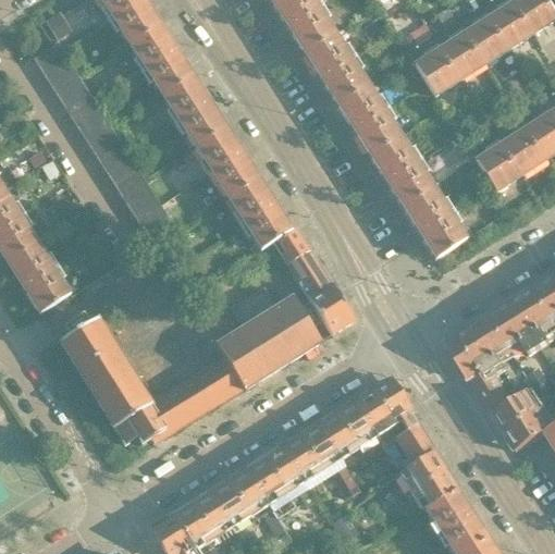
[(101,0),(130,44),(160,23),(145,0),(101,0)]
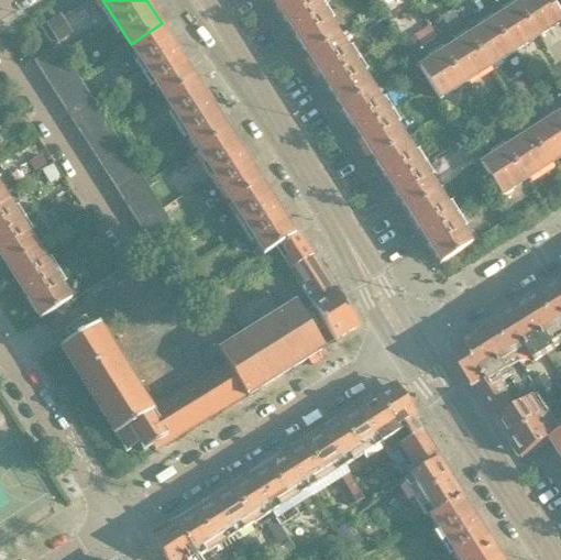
[(340,34),(318,0),(279,0),(275,3),(308,54),(340,34)]
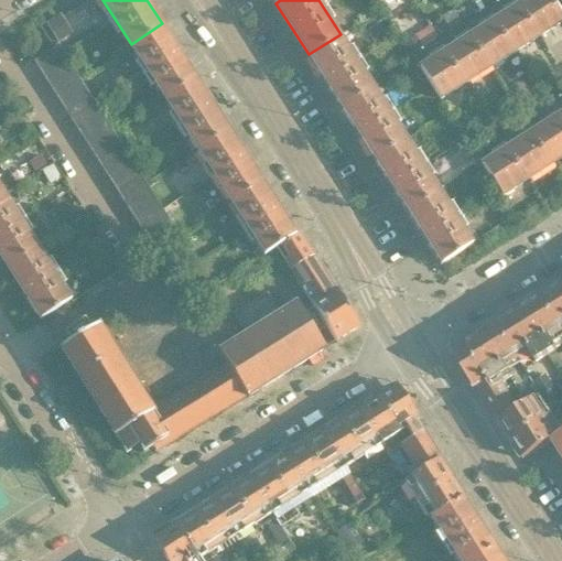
[(561,12),(554,0),(522,0),(520,1),(541,34),(561,20),(561,12)]
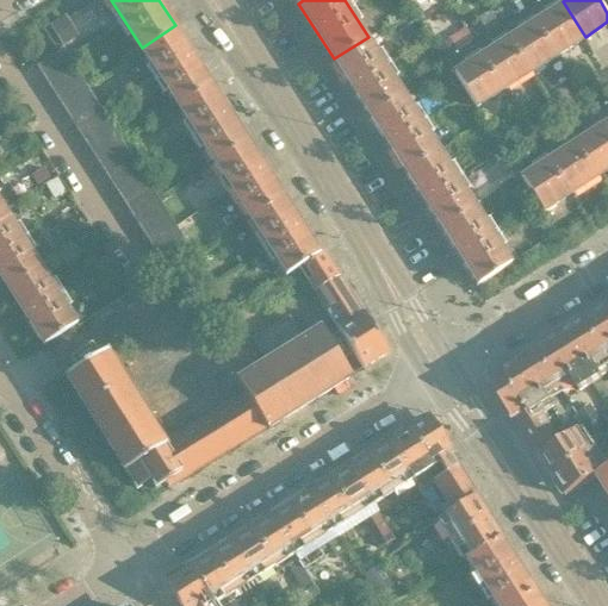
[(563,1),(537,18),(559,54),(585,37),(563,1)]
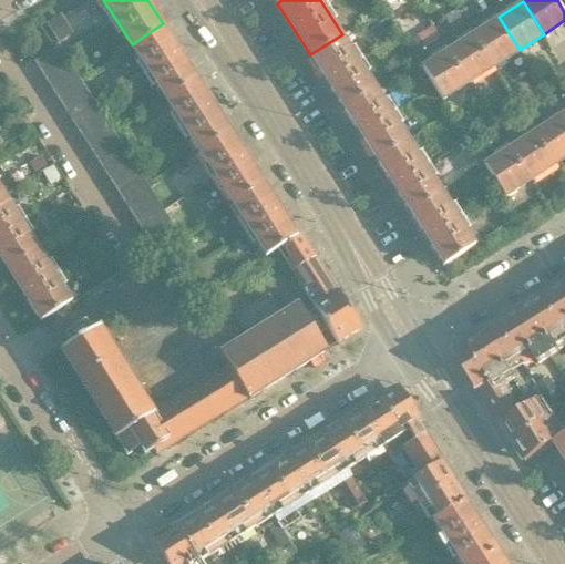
[(75,33),(63,13),(49,22),(61,42),(75,33)]
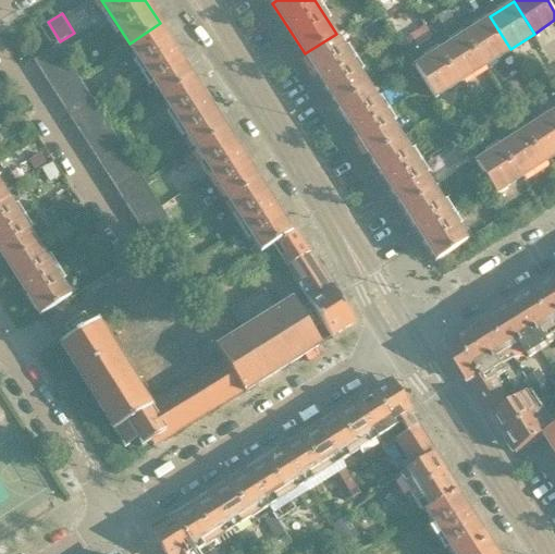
[(490,16),(465,32),(486,64),(510,49),(490,16)]
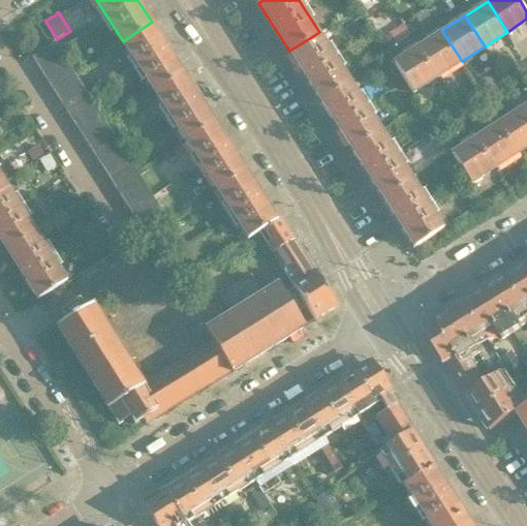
[(184,71),(152,22),(123,41),(154,90),(184,71)]
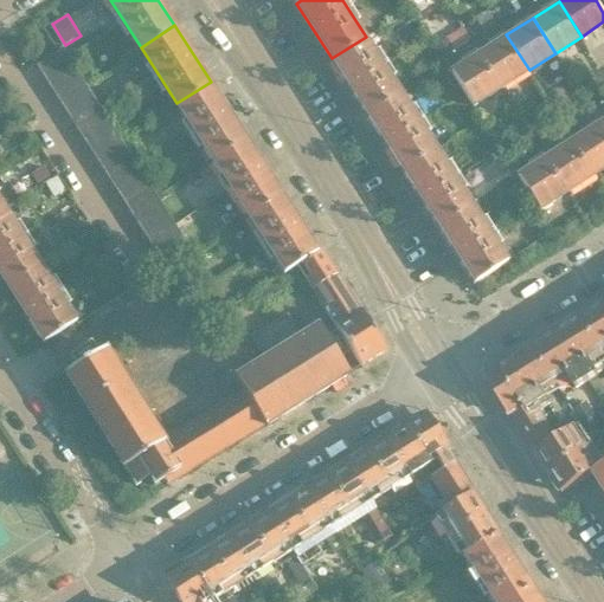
[(506,34),(480,51),(502,86),(529,70),(506,34)]
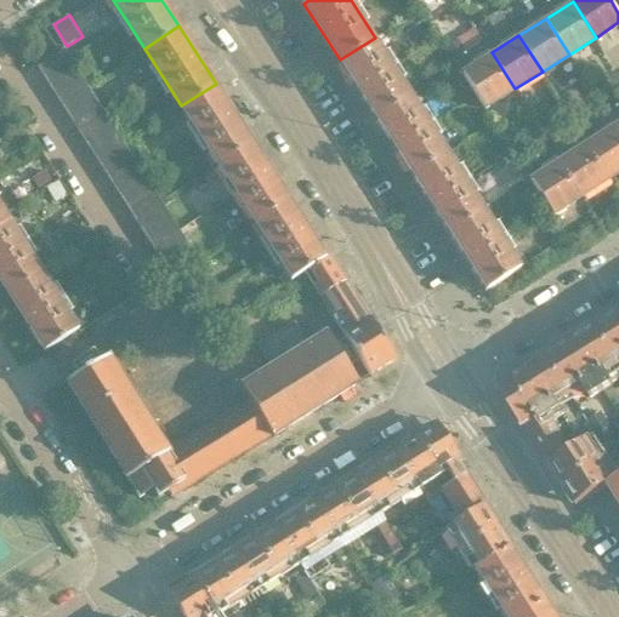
[(412,95),(375,38),(340,60),(376,116),(412,95)]
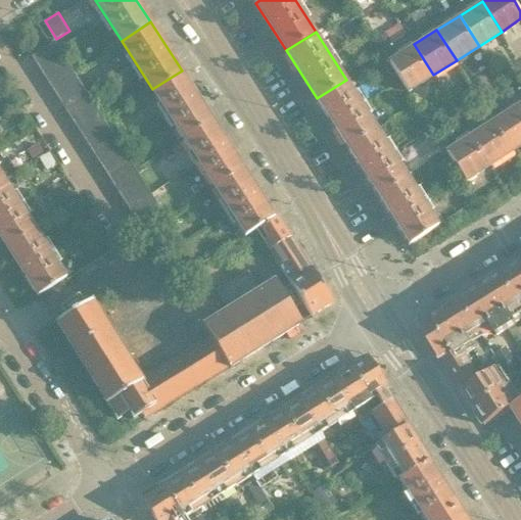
[(33,56),(41,69),(64,55),(55,41),(33,56)]
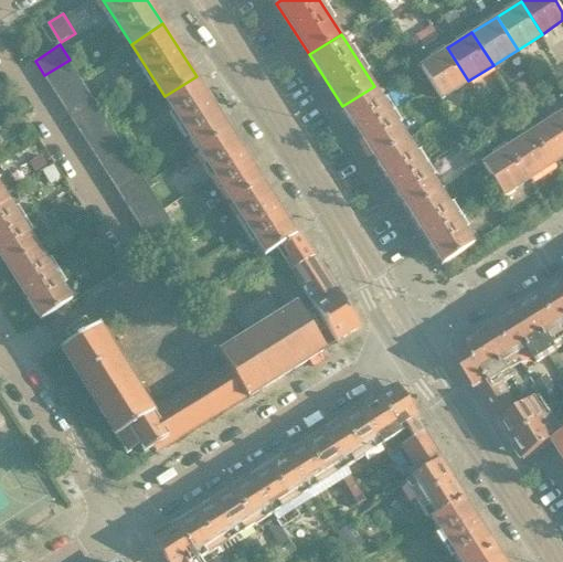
[(468,81),(447,48),(422,64),(443,97),(468,81)]
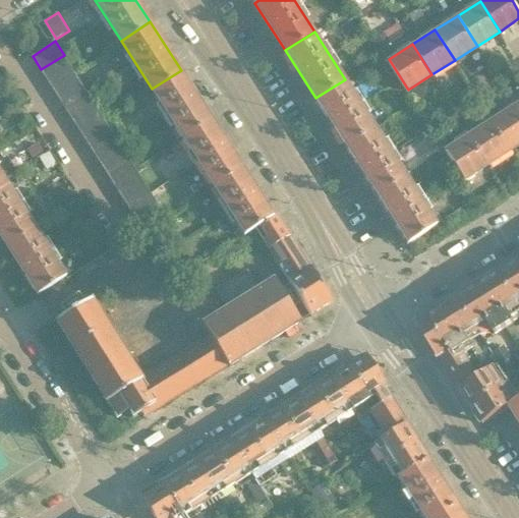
[(64,55),(41,69),(50,81),(72,67),(64,55)]
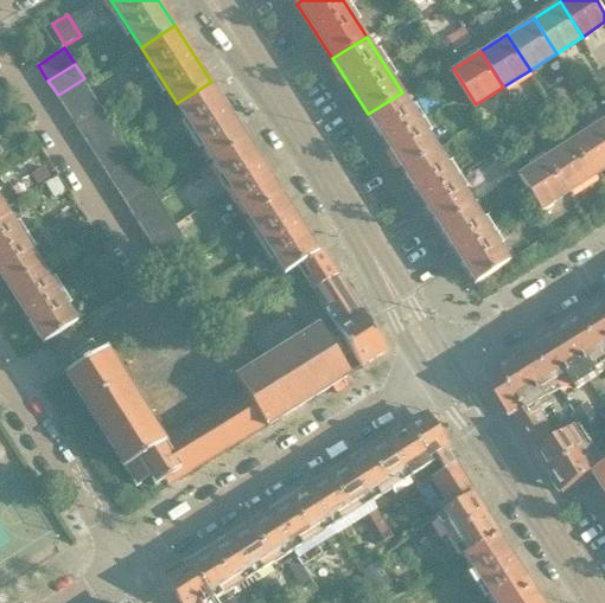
[(84,78),(58,95),(68,111),(94,94),(84,78)]
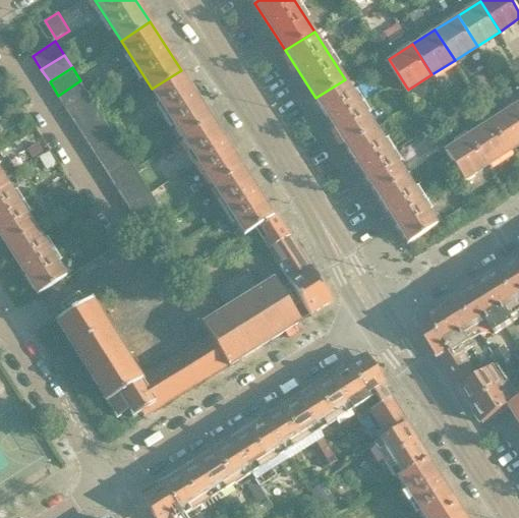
[(181,70),(152,89),(183,136),(212,117),(181,70)]
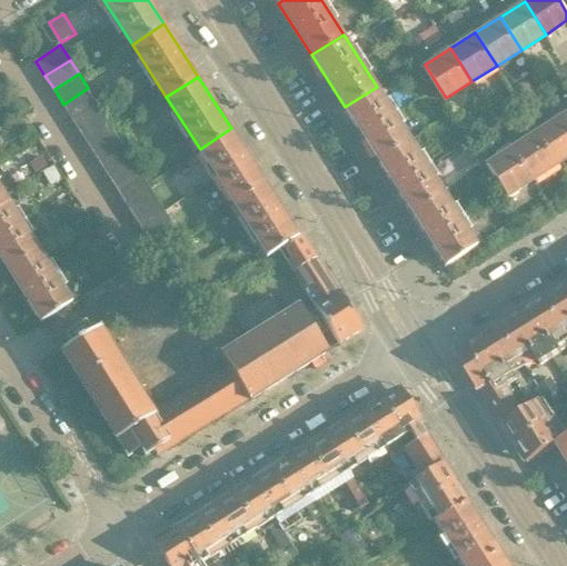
[(410,139),(377,87),(345,107),(378,160),(410,139)]
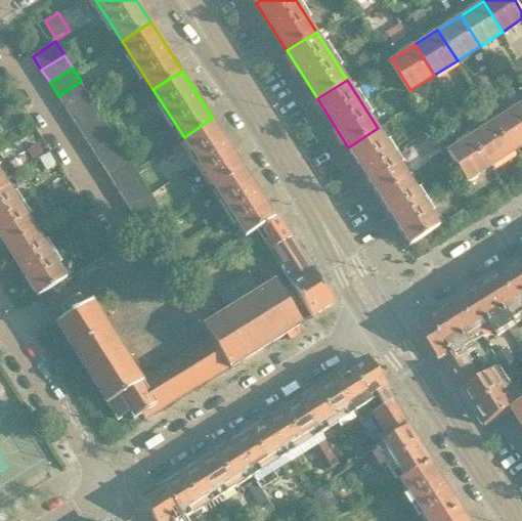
[(81,81),(58,96),(67,109),(89,94),(81,81)]
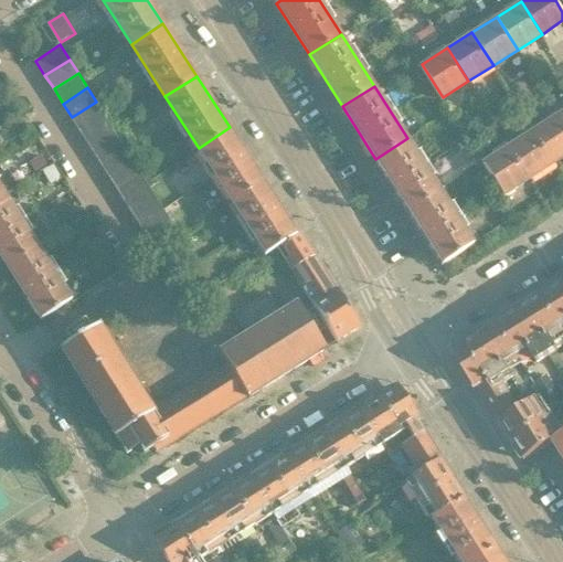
[(524,94),(514,99),(526,117),(535,110),(524,94)]
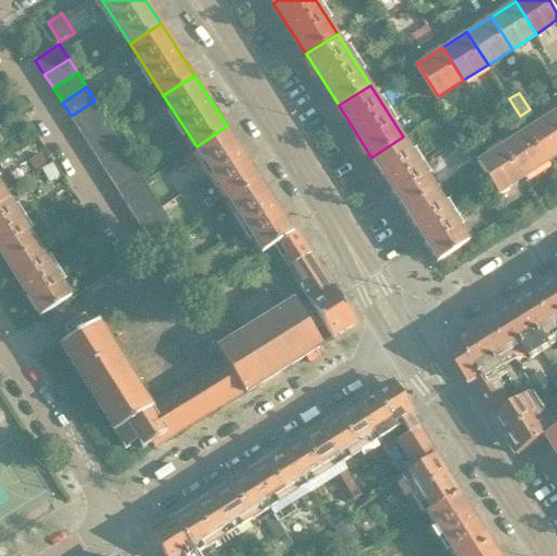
[(95,101),(71,116),(80,131),(104,115),(95,101)]
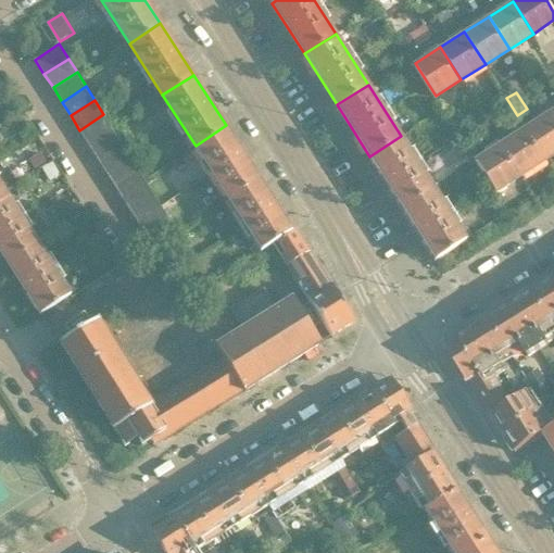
[(553,120),(549,112),(525,127),(545,160),(553,154),(553,120)]
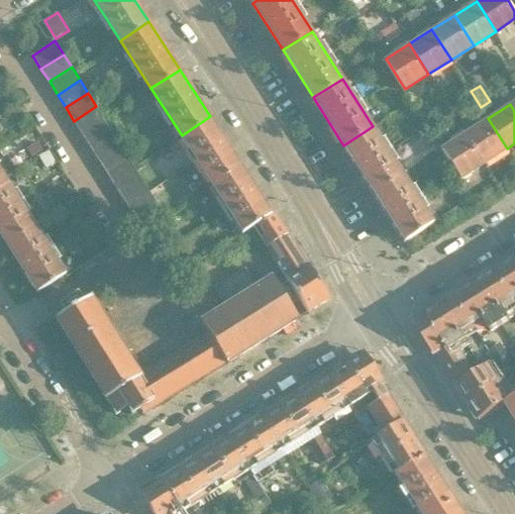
[(96,106),(74,121),(83,134),(105,120),(96,106)]
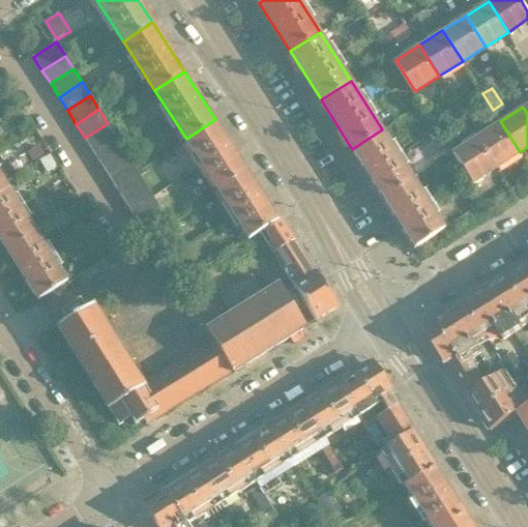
[(247,170),(215,119),(186,139),(217,188),(247,170)]
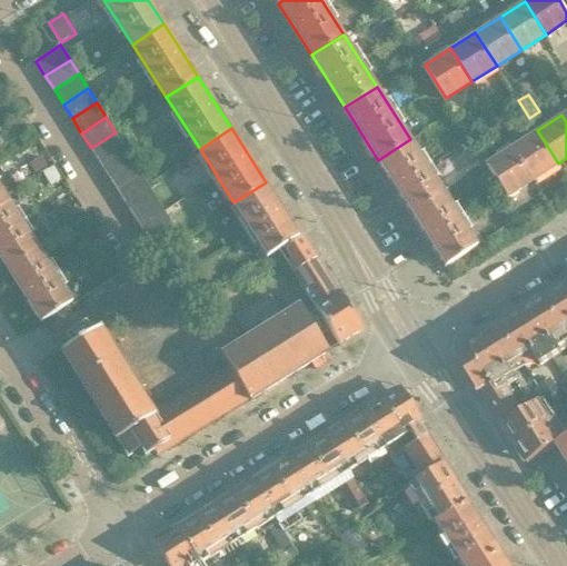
[(558,164),(537,130),(513,146),(534,179),(558,164)]
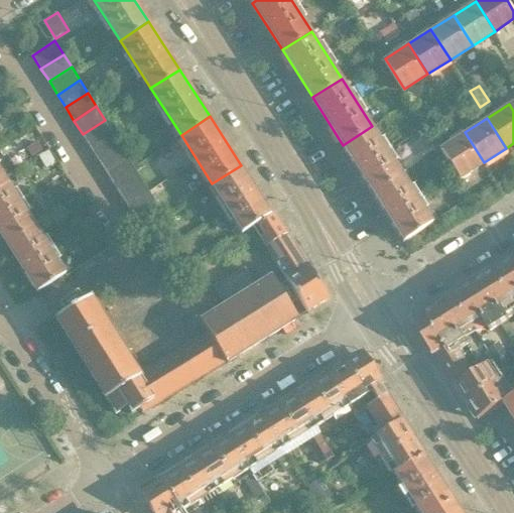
[(105,120),(83,134),(91,147),(113,133),(105,120)]
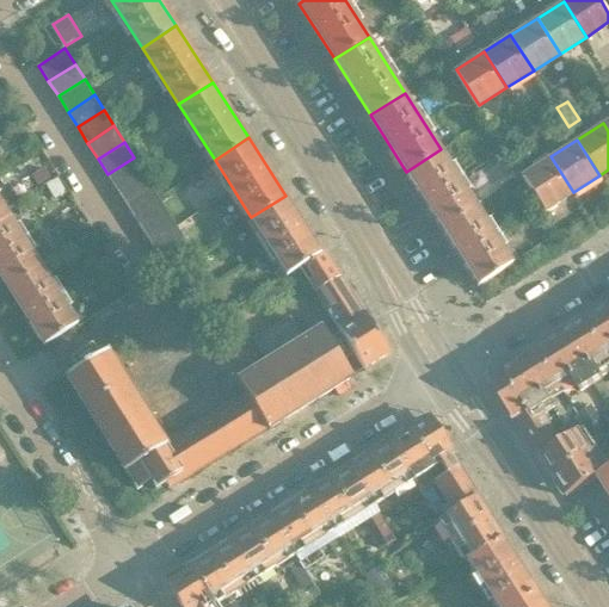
[(477,205),(441,149),(406,172),(442,228),(477,205)]
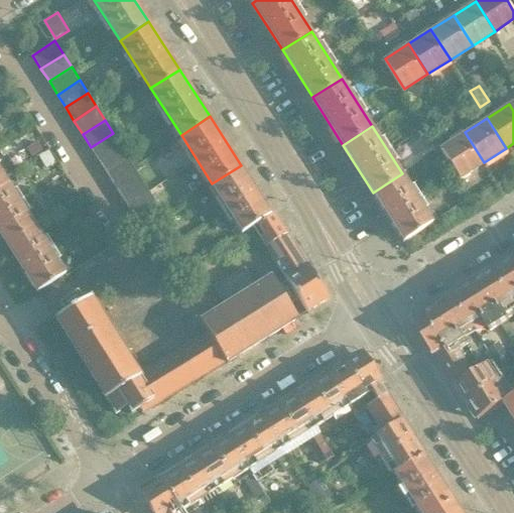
[(461,177),(484,162),(465,132),(441,147),(461,177)]
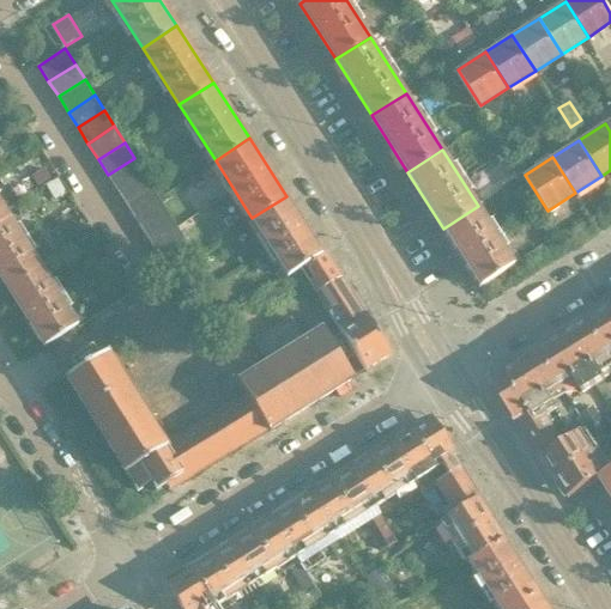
[(134,158),(108,175),(118,189),(144,172),(134,158)]
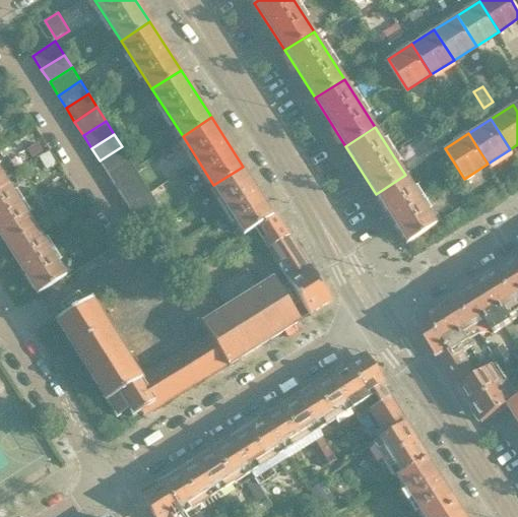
[(122,146),(100,160),(108,174),(130,159),(122,146)]
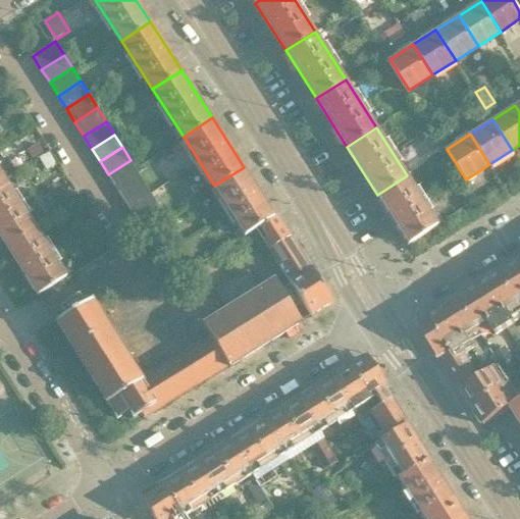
[(131,160),(108,174),(116,188),(139,172),(131,160)]
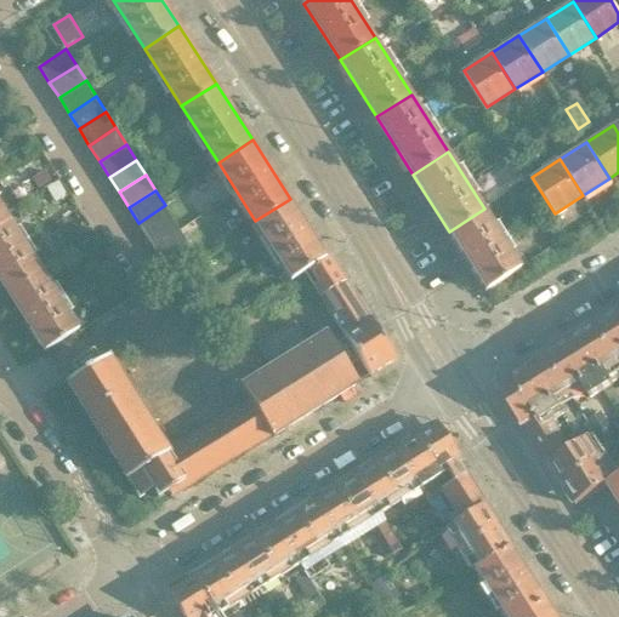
[(290,199),(255,221),(291,279),(305,270),(306,269),(327,256),(290,199)]
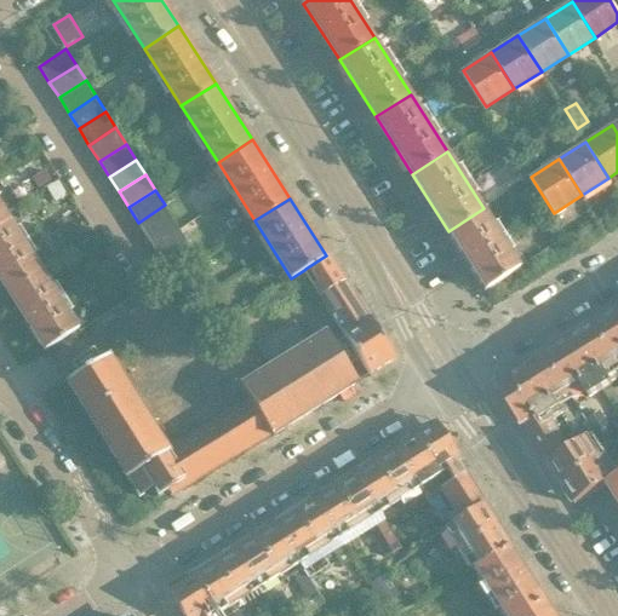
[(165,205),(138,223),(149,239),(176,222),(165,205)]
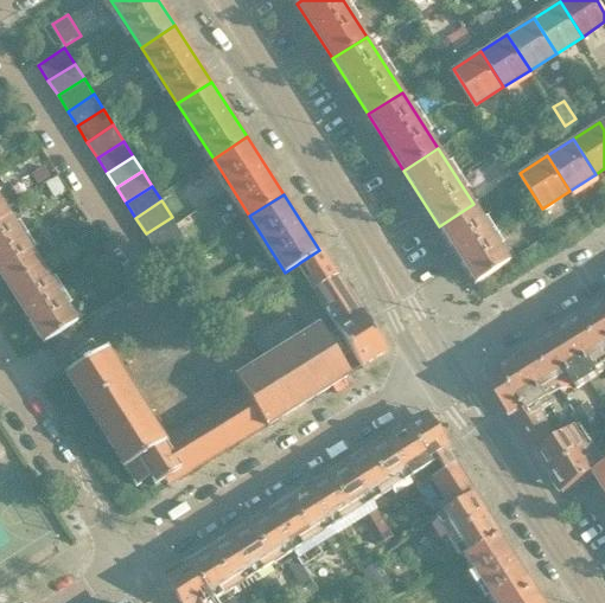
[(473,204),(439,226),(476,282),(509,261),(473,204)]
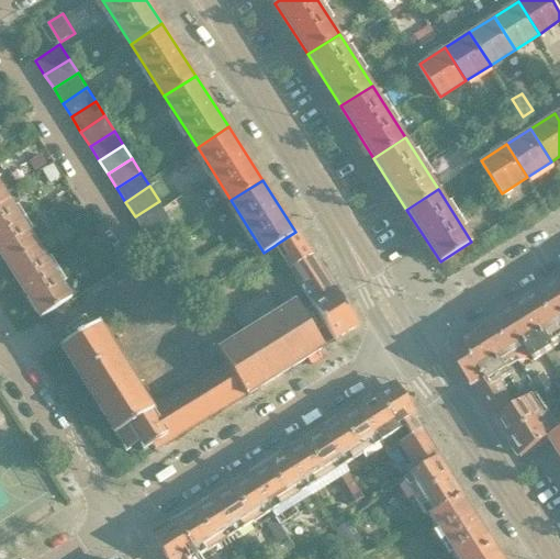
[(7,192),(0,196),(0,252),(9,265),(40,244),(7,192)]
